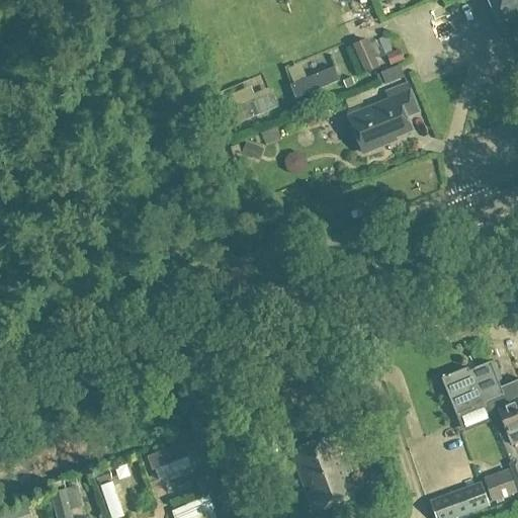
[(517,0),(487,0),(498,24),(500,23),(507,39),(517,33),(517,0)]
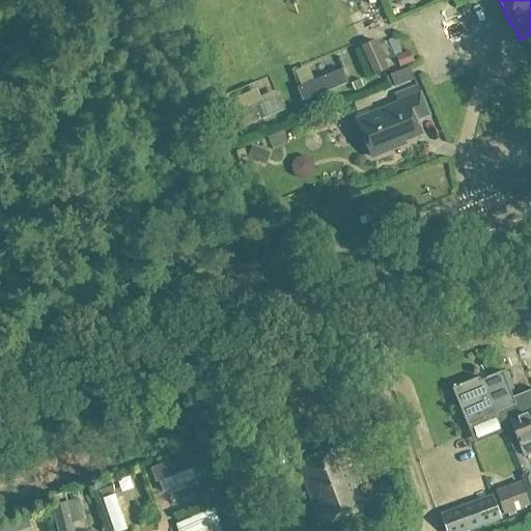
[(486,54),(509,46),(499,17),(476,25),(486,54)]
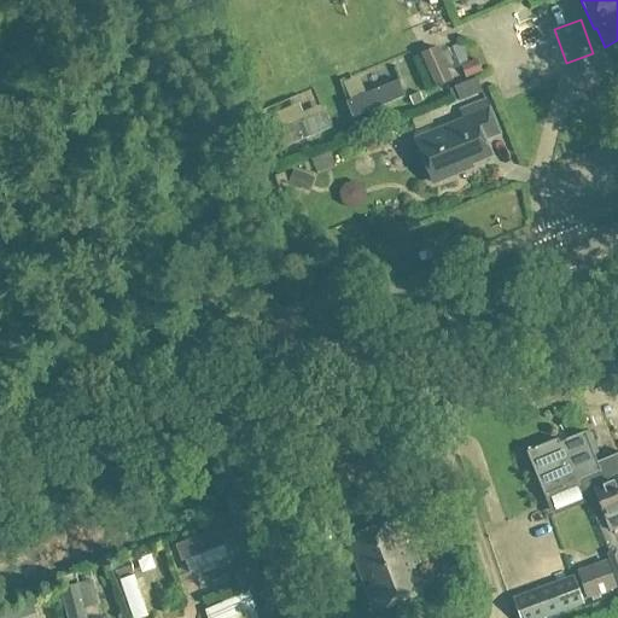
[(420,54),(435,87),(453,80),(438,46),(420,54)]
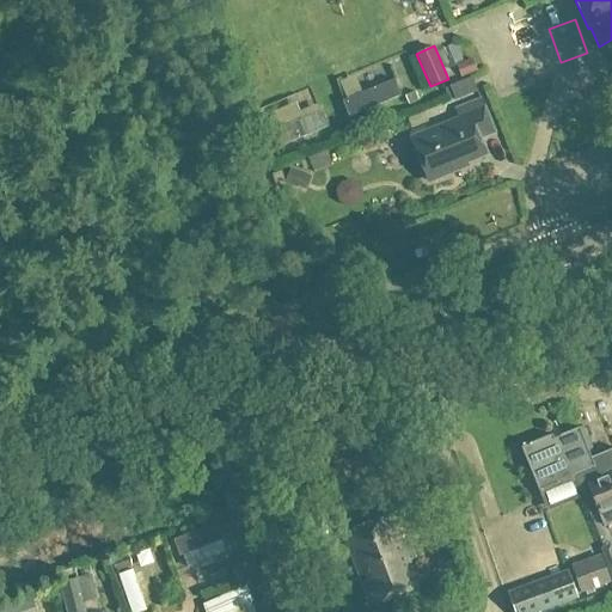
[(472,57),(457,63),(461,77),(477,71),(472,57)]
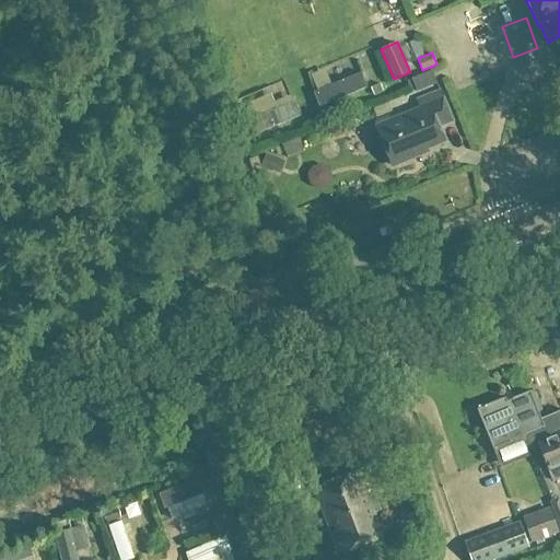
[(417,91),(436,83),(432,71),(411,79),(417,91)]
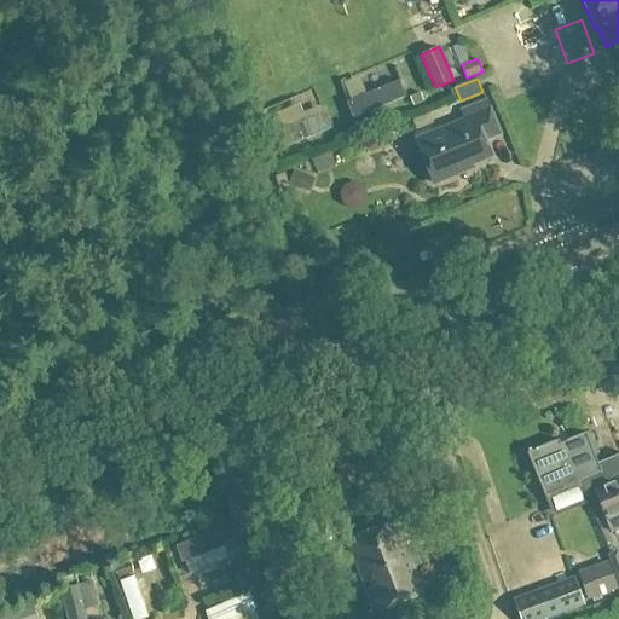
[(420,92),(410,97),(414,106),(424,102),(420,92)]
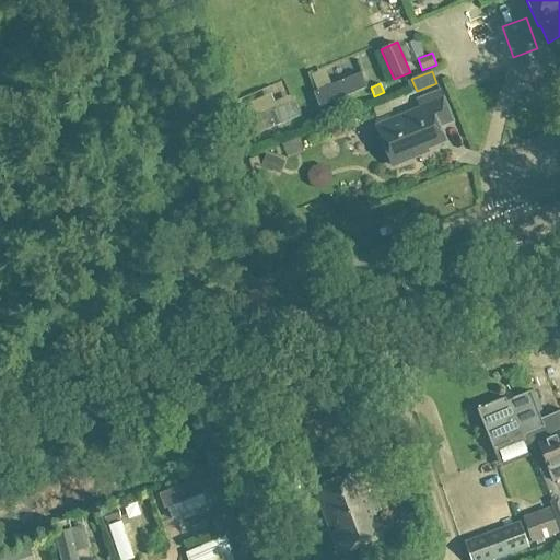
[(419,155),(418,152),(444,141),(439,128),(453,123),(441,93),(417,102),(420,111),(377,127),(393,165),(419,155)]
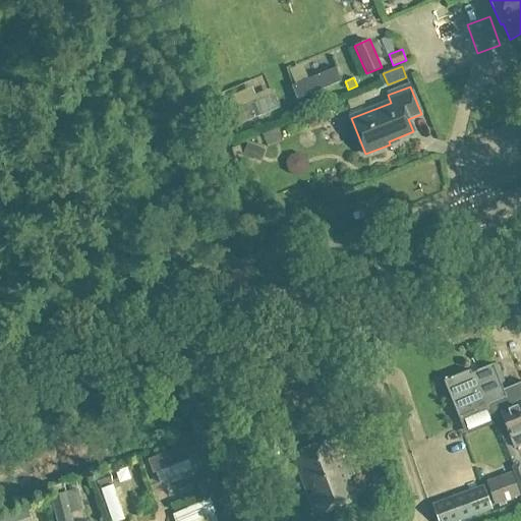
[(277,127),(262,133),(267,146),(282,139),(289,136),(286,129),(279,131),(277,127)]
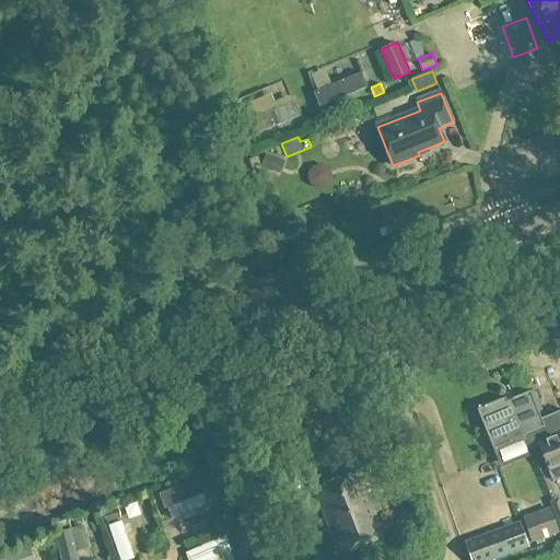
[(282,163),(266,154),(260,165),(278,174),(282,163)]
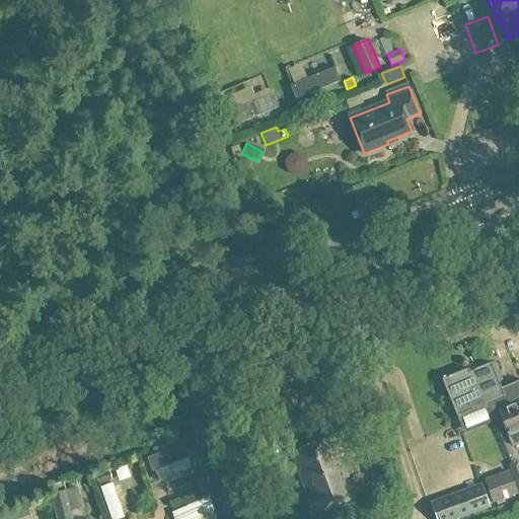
[(468,369),(442,379),(457,416),(472,410),(487,403),(487,402),(504,396),(501,389),(502,389),(492,363),(469,372),(468,369)]
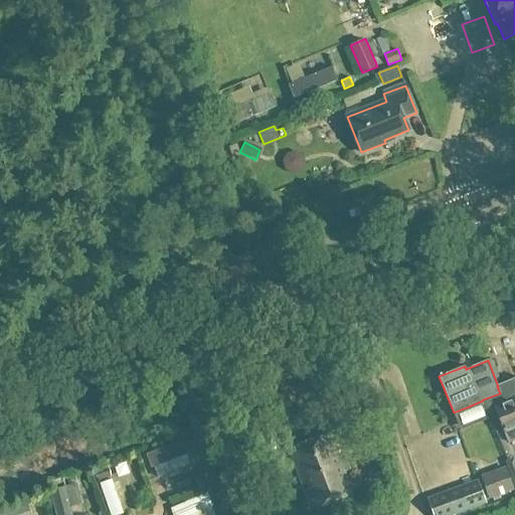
[(500,393),(483,399),(483,400),(488,412),(496,409),(505,434),(509,444),(514,441),(514,379),(498,386),(497,386),(500,393)]
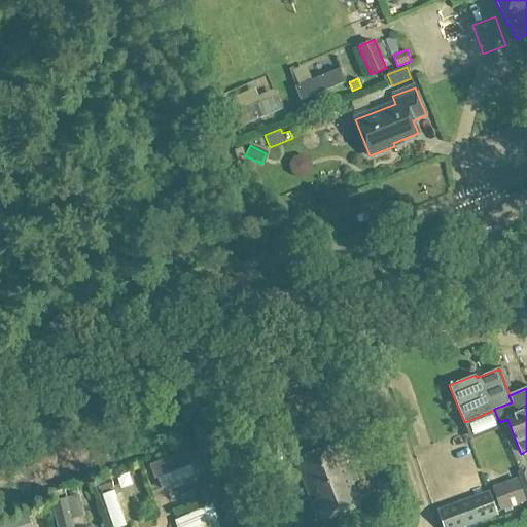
[(339,445),(309,456),(320,487),(332,482),(338,496),(344,493),(351,512),(361,507),(339,445)]
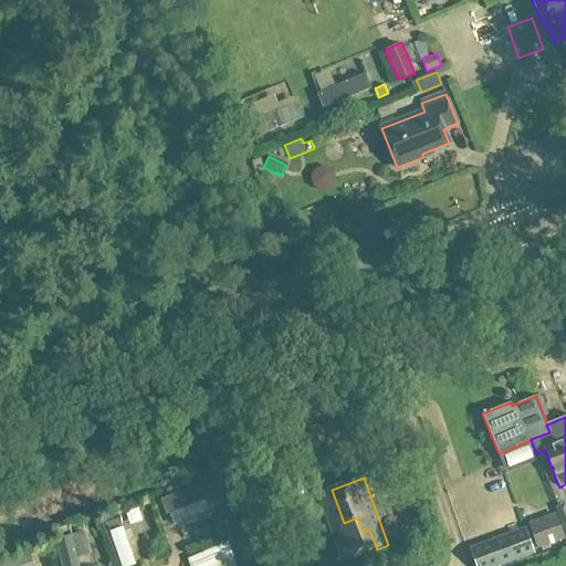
[(344,523),(332,490),(317,494),(343,562),(377,549),(369,530),(363,533),(357,517),(344,523)]
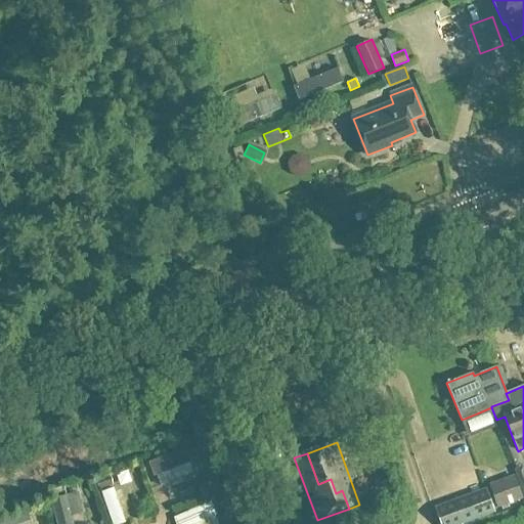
[(514,469),(523,494),(523,467),(523,466),(514,469)]
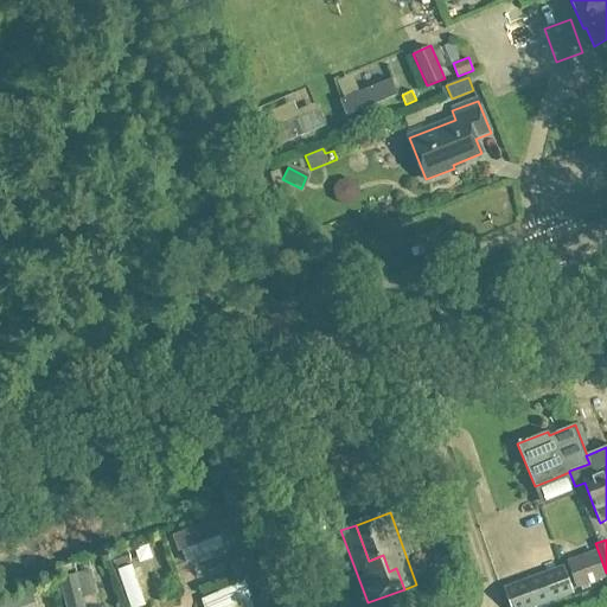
[(596,551),(567,561),(576,588),(581,587),(582,590),(588,588),(587,585),(605,579),(596,551)]
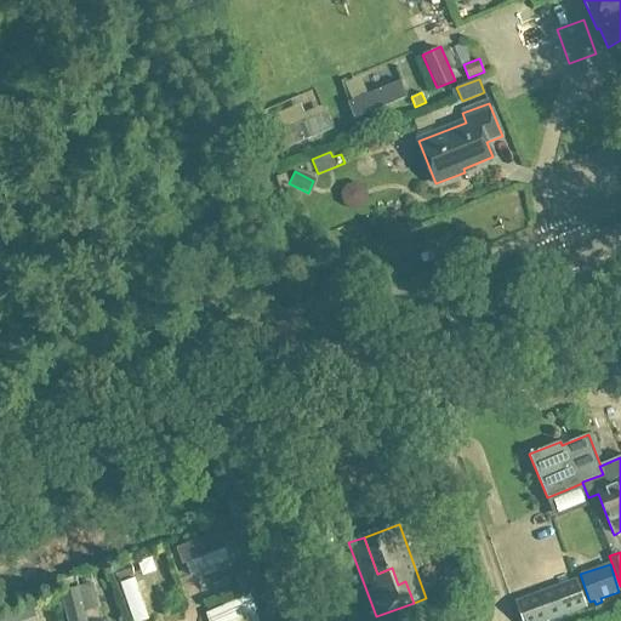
[(73,574),(58,576),(60,586),(74,584),(73,574)]
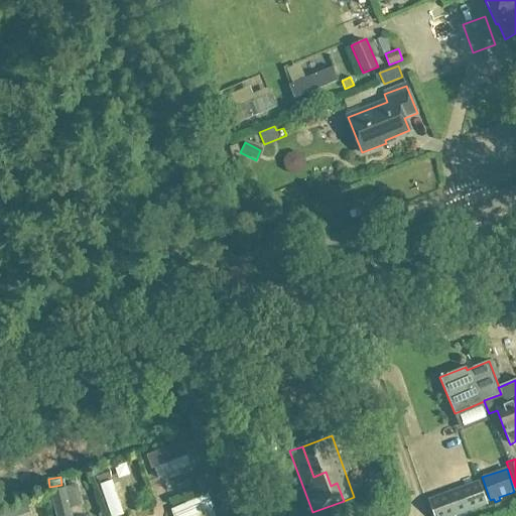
[(434,515),(450,515),(487,503),(479,481),(428,499),(434,515)]
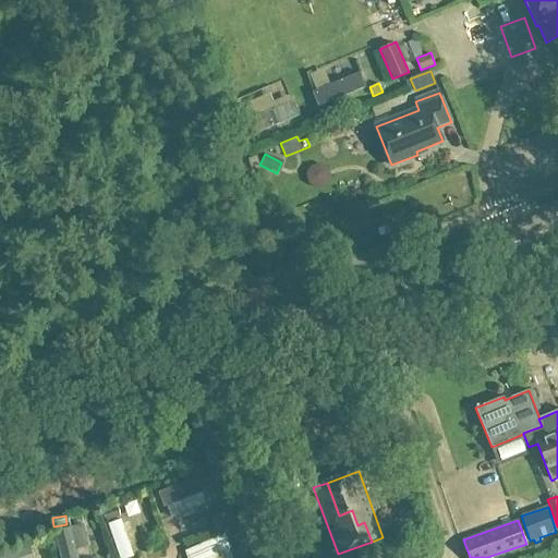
[(142,557),(130,523),(117,528),(126,557),(142,557)]
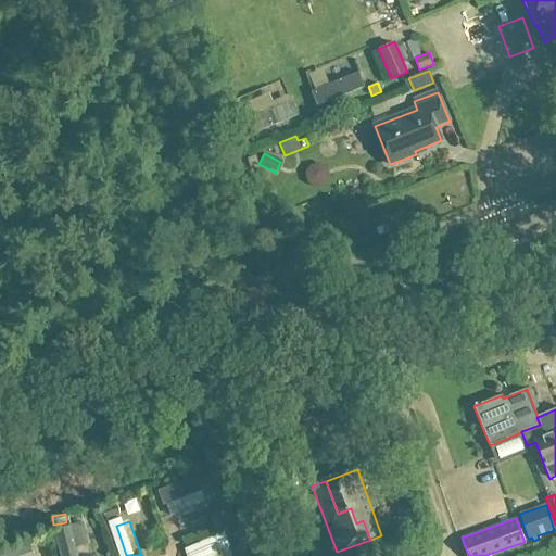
[(229,536),(236,533),(230,521),(224,523),(229,536)]
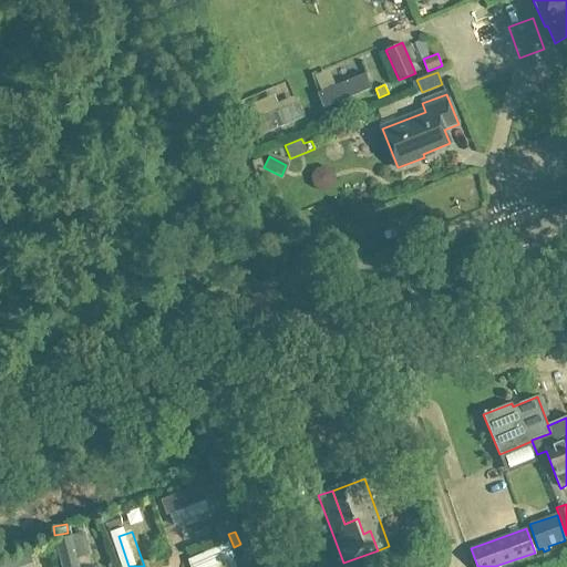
[(83,538),(86,566),(100,565),(95,536),(83,538)]
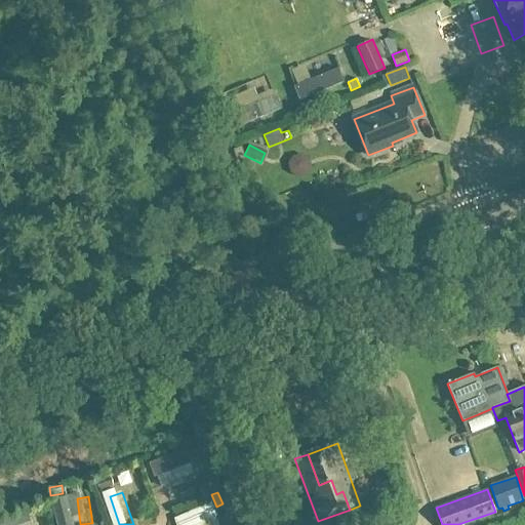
[(213,524),(213,522),(225,520),(223,510),(184,518),(185,524),(213,524)]
